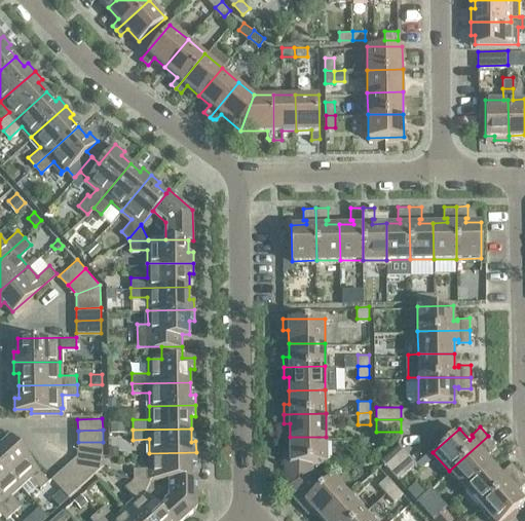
[(0,460),(20,483),(30,474),(41,486),(48,479),(10,436),(0,444),(0,460)]
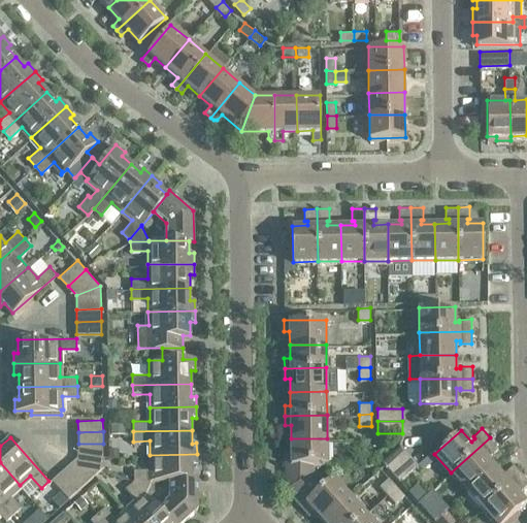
[(490,437),(451,472),(466,490),(494,466),(485,456),(488,453),(489,455),(498,447),(490,437)]
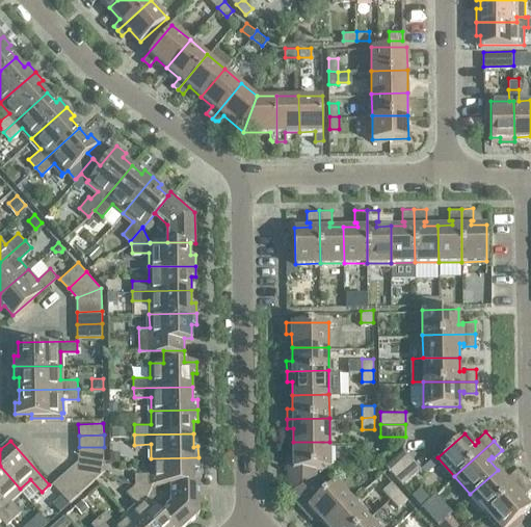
[(329,467),(329,442),(293,442),(293,455),(288,455),(288,467),(315,466),(315,467),(329,467)]
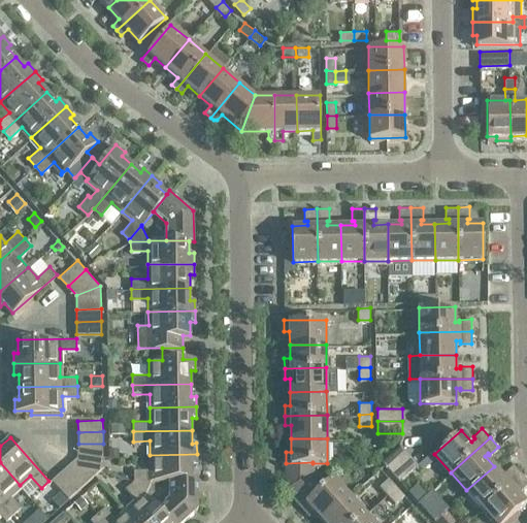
[(78,444),(78,455),(103,466),(103,444),(78,444)]
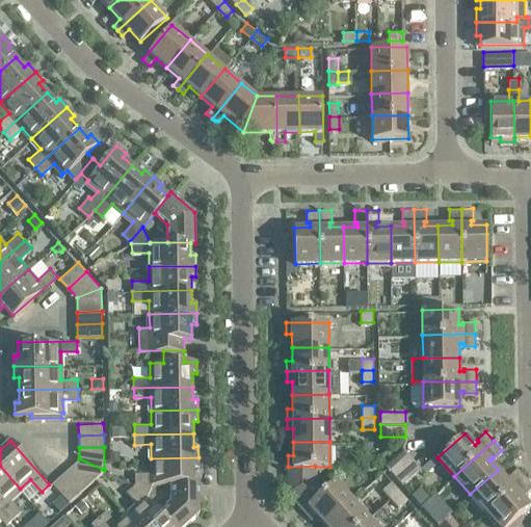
[(386,464),(394,473),(413,457),(404,447),(386,464)]
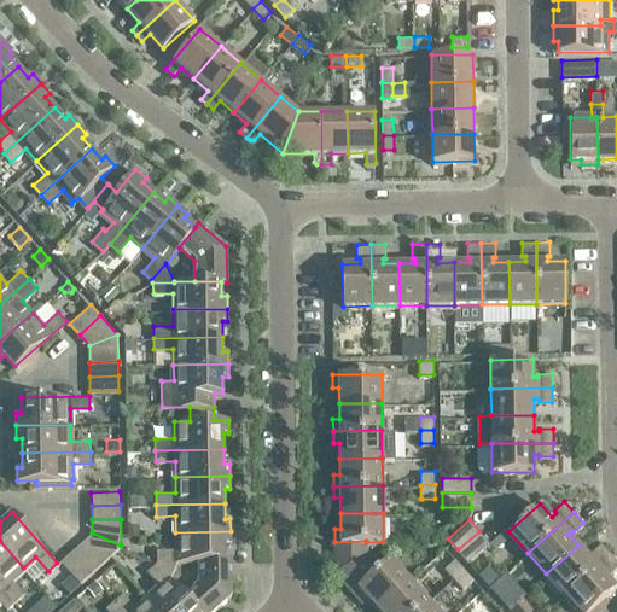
[(178,559),(178,560),(199,560),(199,559),(225,559),(225,558),(225,543),(231,543),(231,531),(175,532),(176,548),(157,548),(157,560),(178,559)]
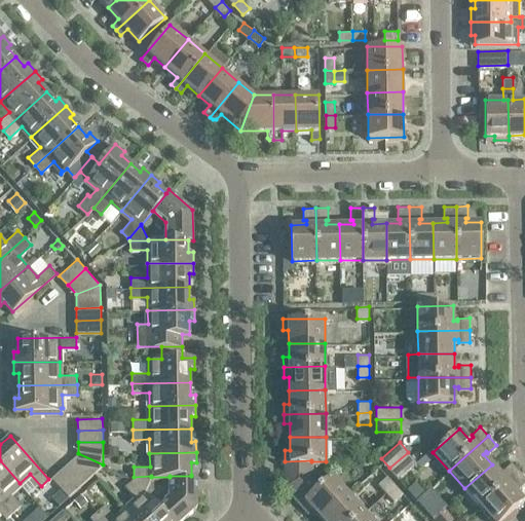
[(398,478),(416,461),(408,452),(389,468),(398,478)]
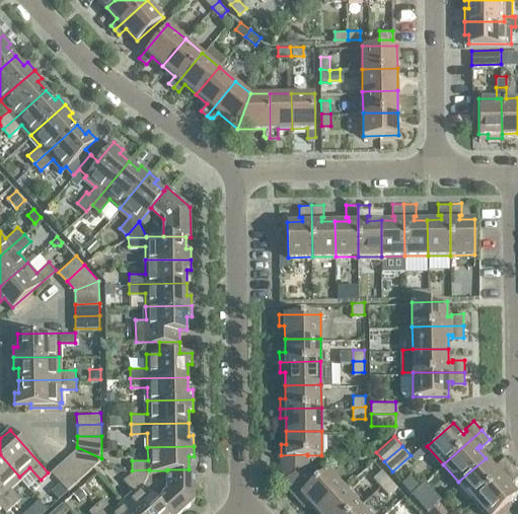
[(101,458),(77,447),(69,455),(85,472),(101,458)]
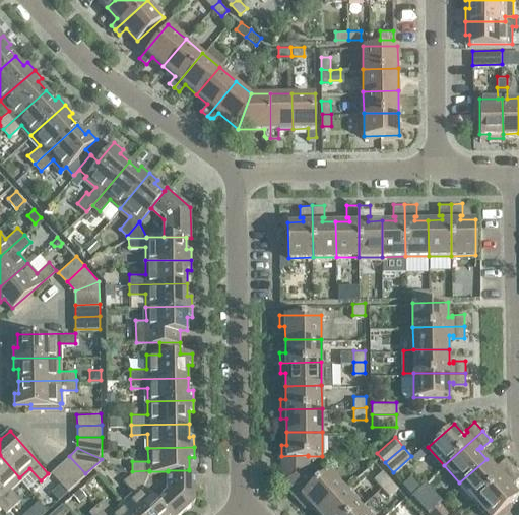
[(0,490),(13,505),(20,499),(9,487),(19,477),(0,455),(0,490)]
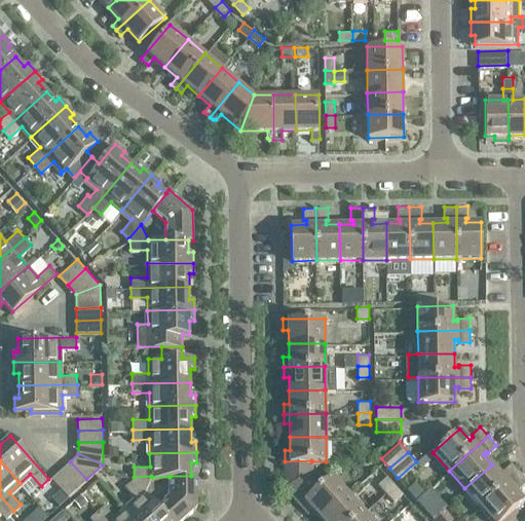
[(285,461),(285,485),(311,475),(311,461),(311,460),(285,461)]
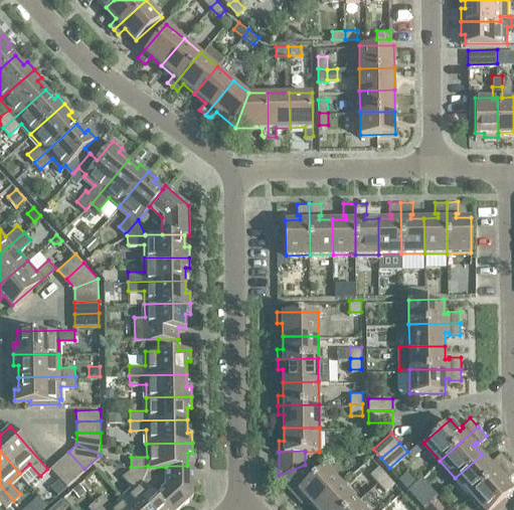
[(68,452),(59,459),(75,477),(84,469),(68,452)]
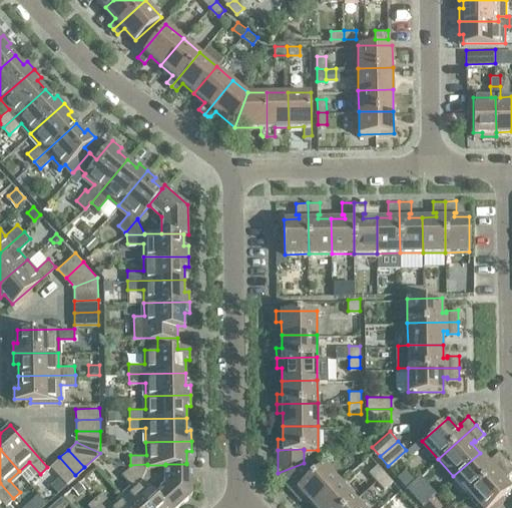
[(469,493),(507,459),(499,450),(490,458),(492,460),(489,463),(480,453),(453,476),(469,493)]
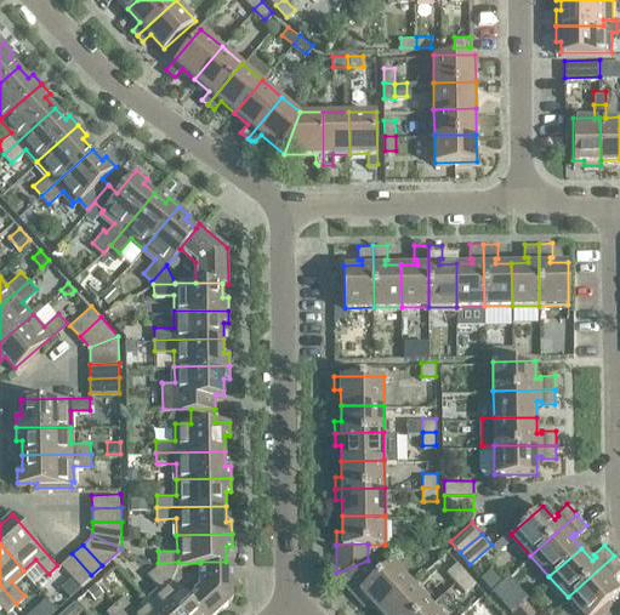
[(72,553),(62,563),(75,578),(80,585),(81,585),(91,575),(72,553)]
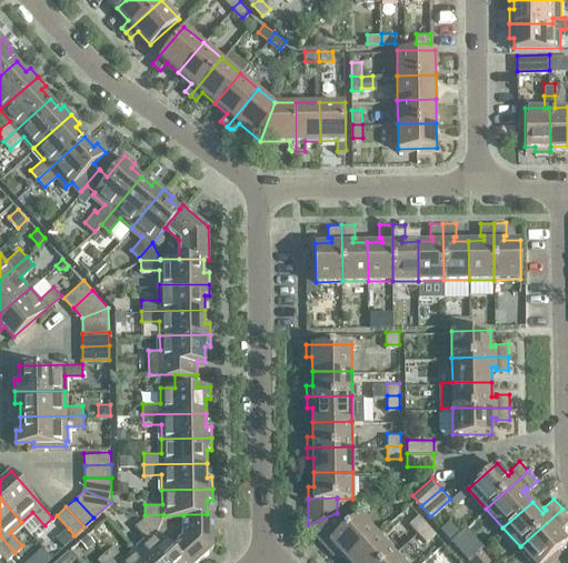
[(520,546),(534,562),(540,562),(567,540),(556,528),(559,525),(561,526),(567,520),(567,515),(562,509),(520,546)]
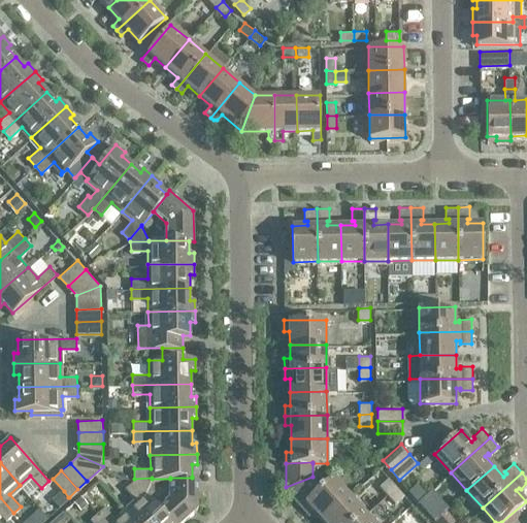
[(388,493),(397,485),(389,476),(380,484),(388,493)]
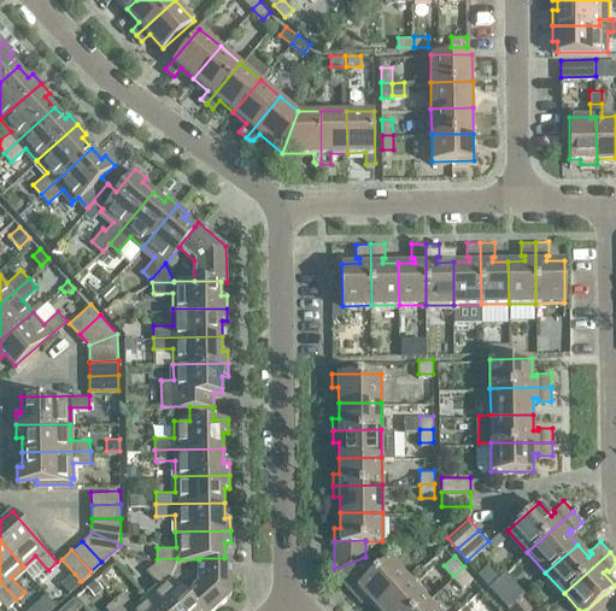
[(199,579),(185,592),(183,593),(199,610),(210,610),(230,593),(230,557),(224,557),(224,558),(199,558),(199,559),(199,579)]
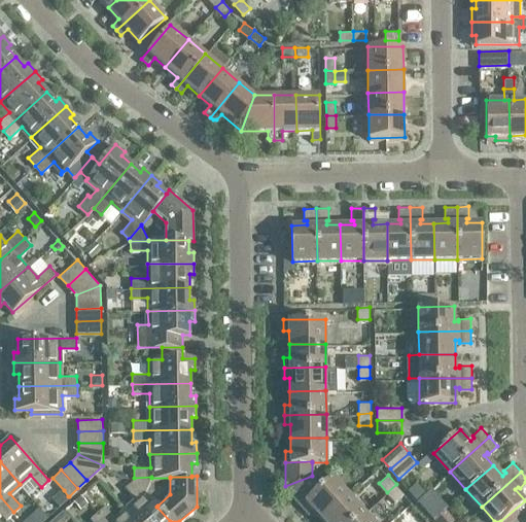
[(322,486),(321,486),(312,476),(285,486),(302,505),(322,486)]
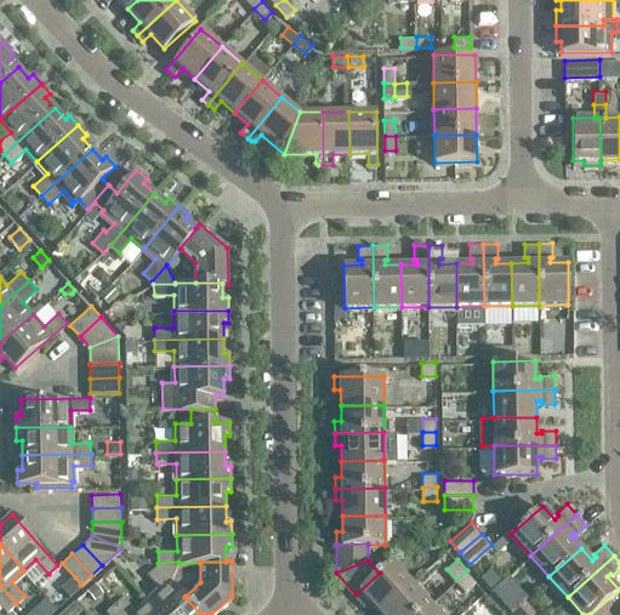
[(379,573),(380,573),(356,594),(364,604),(369,599),(380,611),(411,582),(392,561),(379,573)]
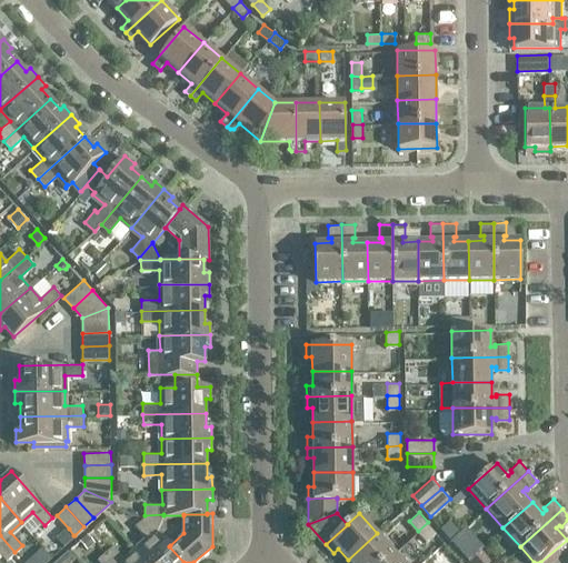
[(156,532),(157,531),(163,515),(163,514),(145,515),(143,518),(156,532)]
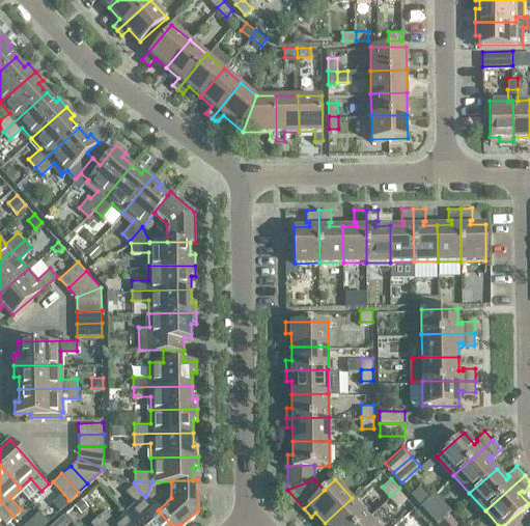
[(124,504),(122,506),(139,525),(171,525),(158,510),(159,509),(146,496),(145,497),(134,483),(127,490),(137,502),(130,509),(124,504)]
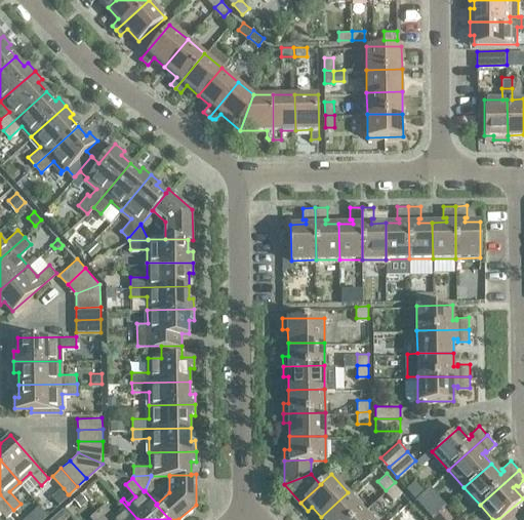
[(394,498),(402,490),(395,482),(386,490),(394,498)]
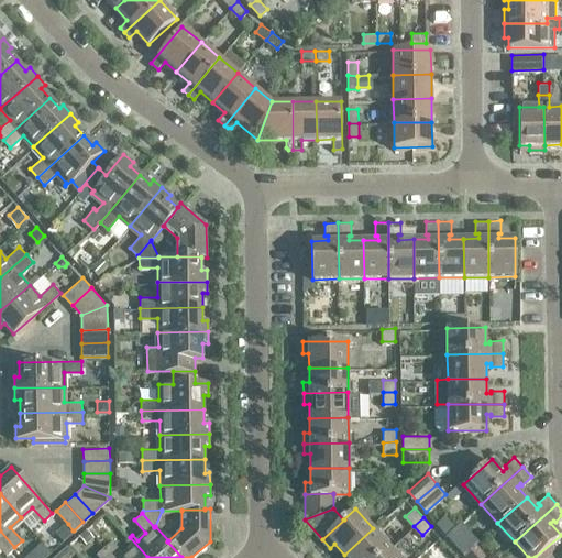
[(447,534),(452,540),(467,527),(461,521),(456,525),(447,534)]
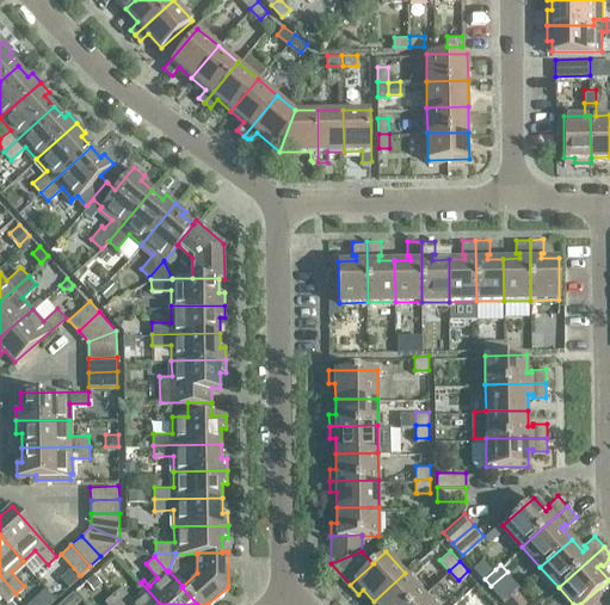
[(71,582),(79,575),(74,568),(65,576),(71,582)]
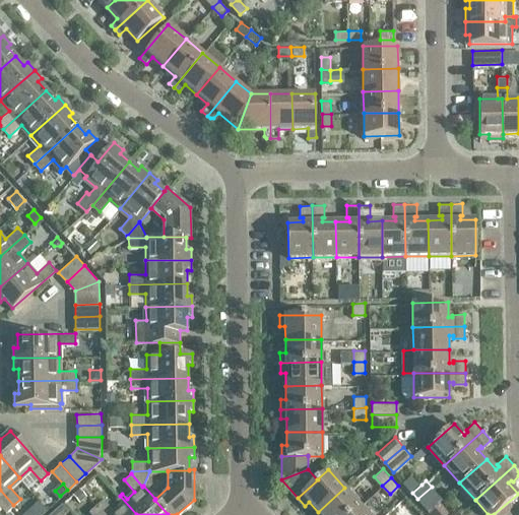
[(320,514),(348,514),(360,505),(344,488),(318,512),(320,514)]
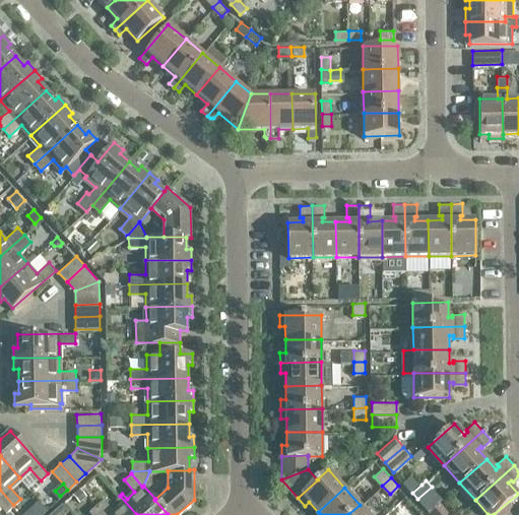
[(13,505),(0,490),(0,505),(6,512),(13,505)]
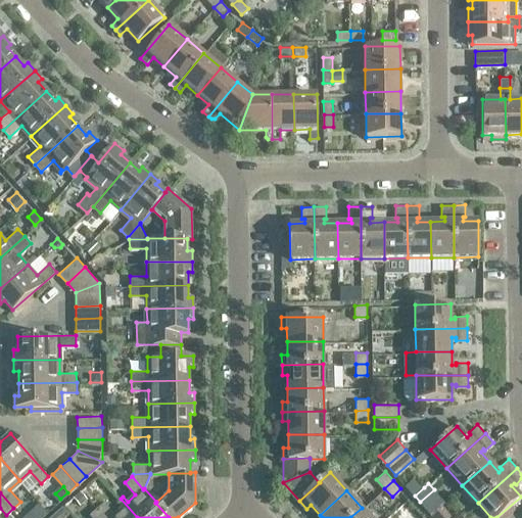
[(430,513),(440,504),(432,495),(422,504),(430,513)]
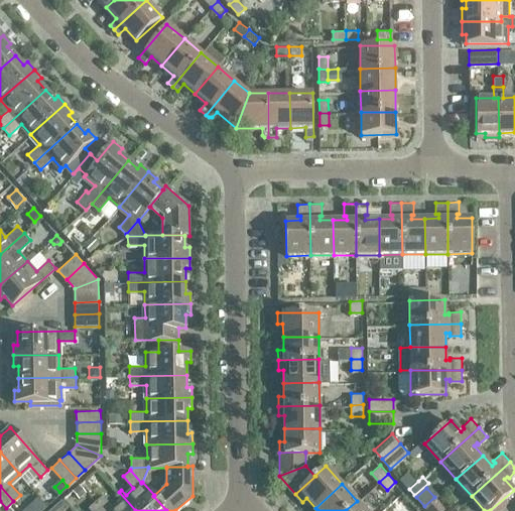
[(135,510),(119,492),(118,492),(123,498),(114,506),(103,494),(96,500),(105,510),(135,510)]
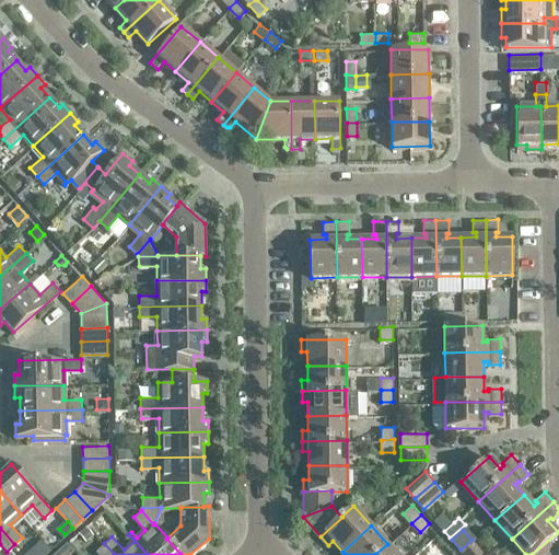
[(42,554),(51,543),(42,535),(25,554),(42,554)]
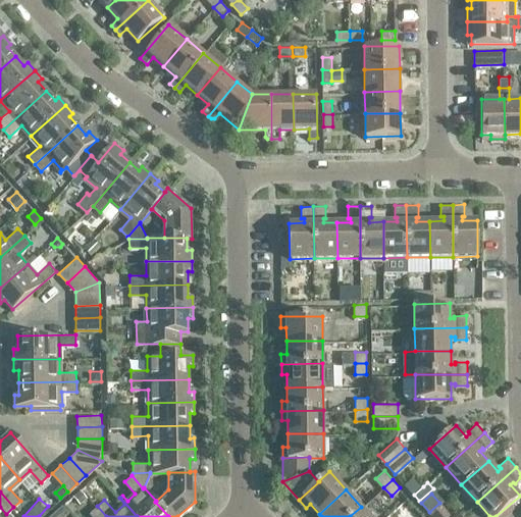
[(511,504),(496,516),(501,516),(514,506),(511,504)]
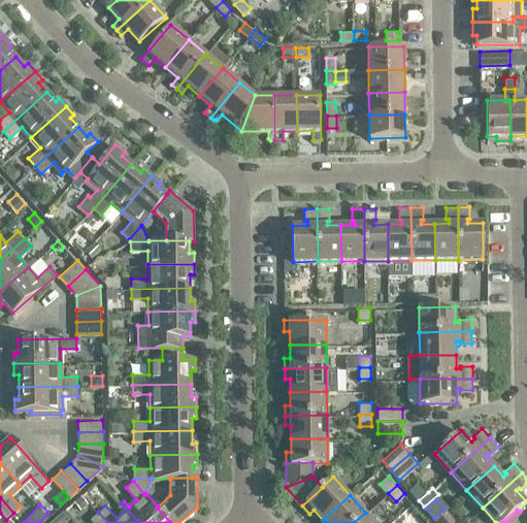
[(94,522),(107,522),(98,512),(91,519),(94,522)]
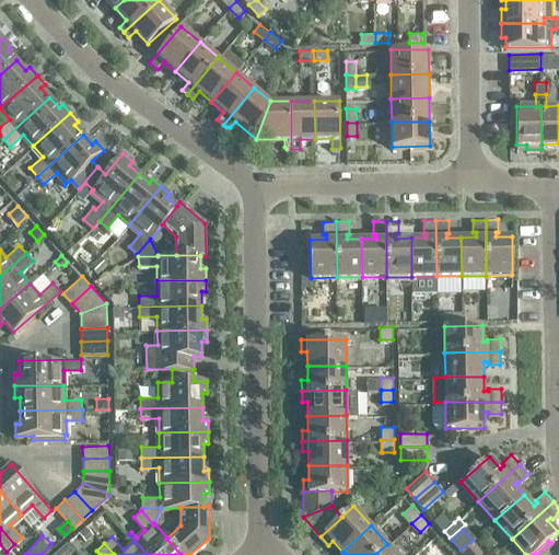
[(375,554),(396,554),(387,544),(375,554)]
